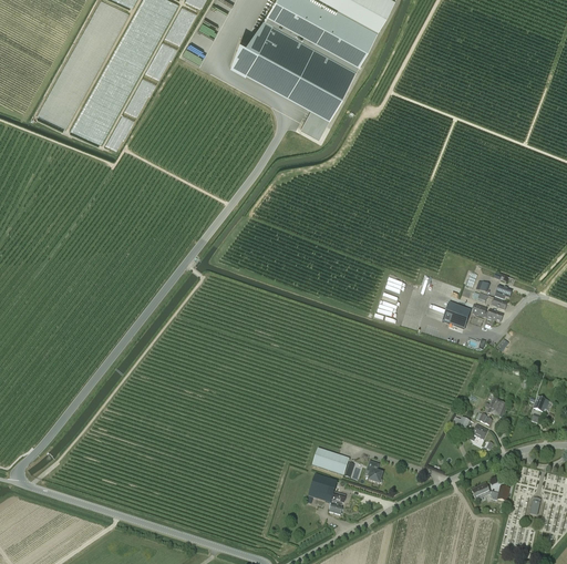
[(274,0),(266,16),(359,68),(393,0),(274,0)]
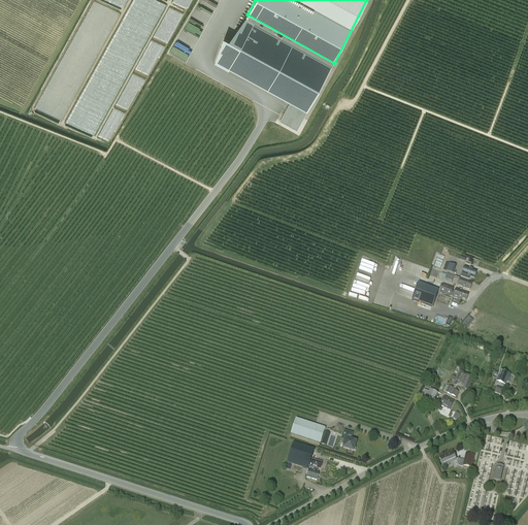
[(438,253),(434,264),(439,266),(444,255),(438,253)]
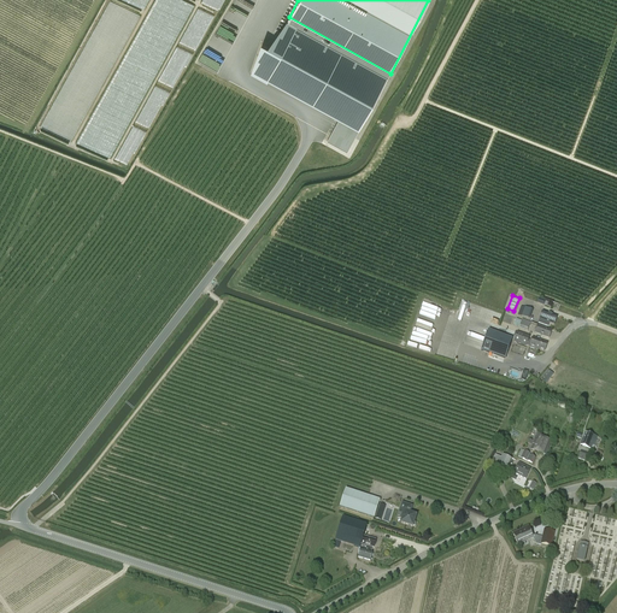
[(422,299),(409,343),(427,349),(435,319),(439,304),(422,299)]
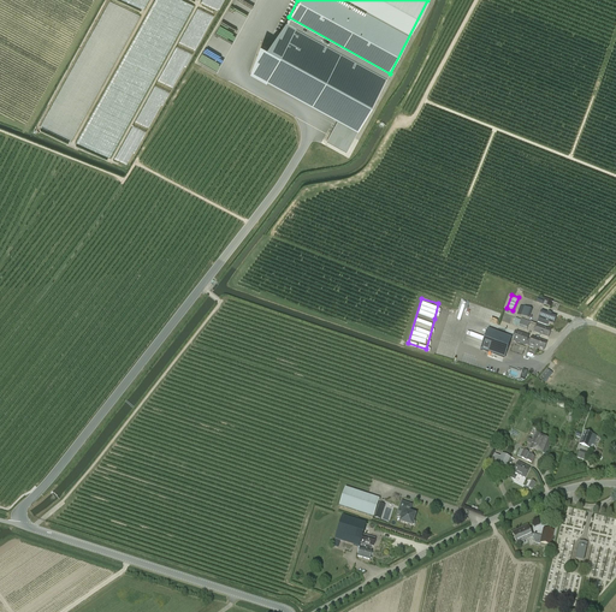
[(521,303),(517,312),(527,315),(531,307),(521,303)]
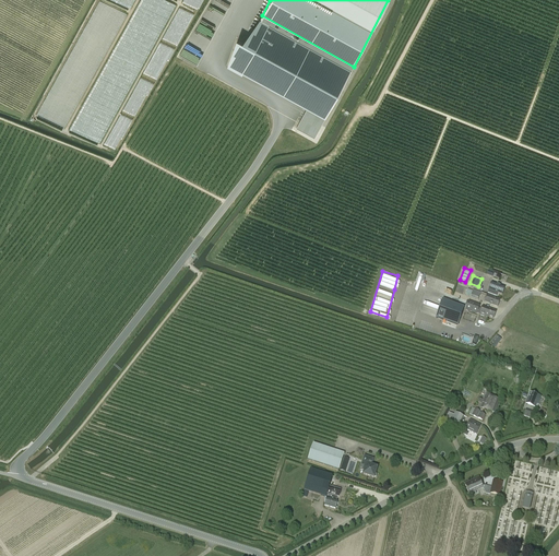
[(452,287),(454,281),(440,276),(438,283),(452,287)]
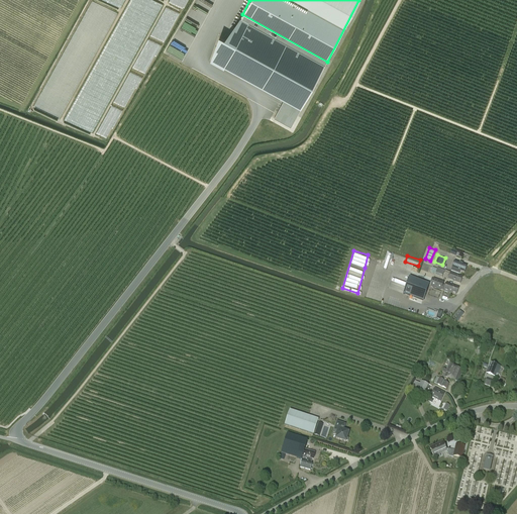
[(454,259),(451,268),(459,271),(460,269),(464,270),(467,263),(454,259)]
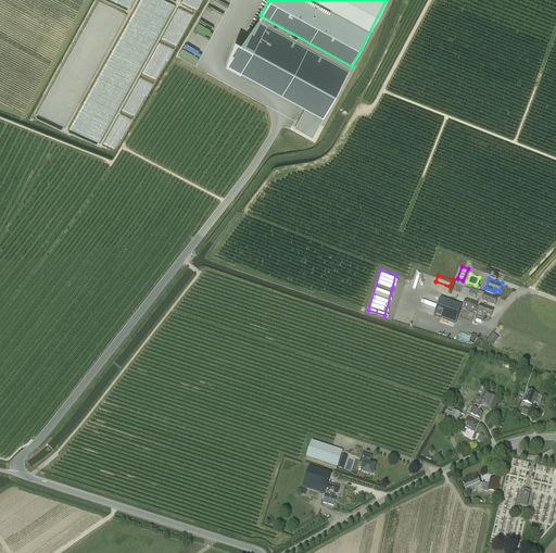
[(479,288),(470,285),(470,287),(465,285),(463,291),(475,296),(479,288)]
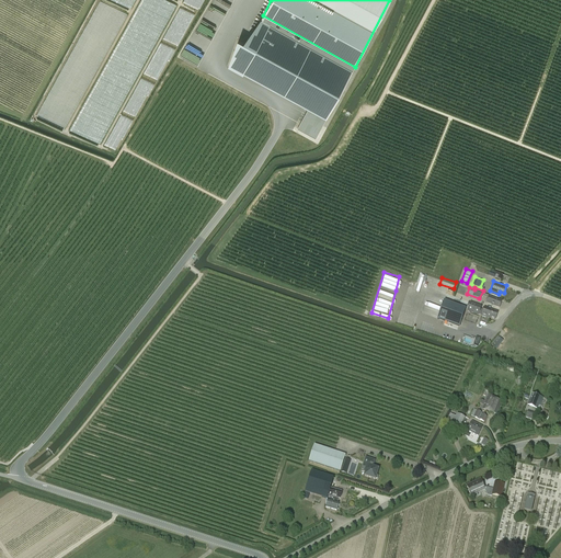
[(489,293),(485,300),(499,305),(502,297),(489,293)]
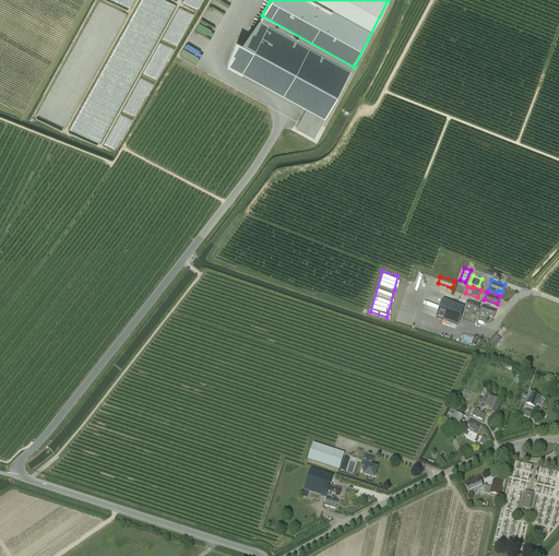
[(465,307),(477,311),(480,302),(468,297),(465,307)]
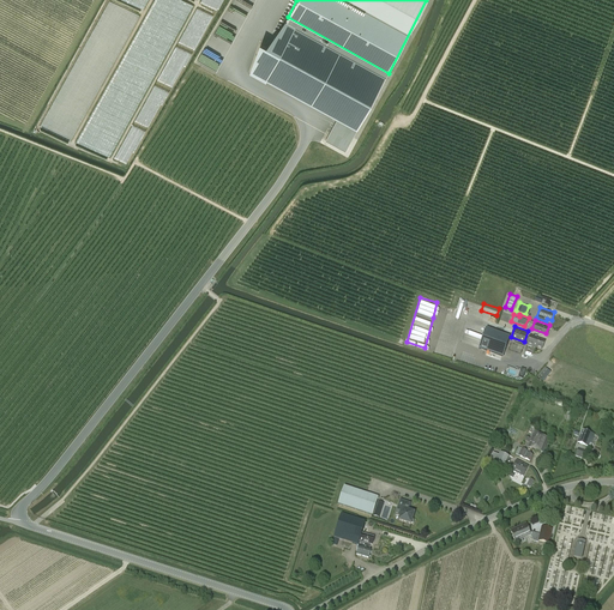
[(504,351),(510,334),(491,328),(485,345),(504,351)]
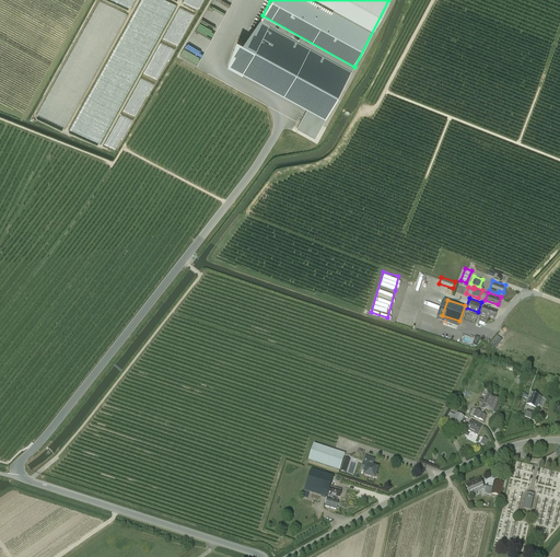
[(480,313),(486,315),(486,313),(494,316),(496,312),(497,309),(483,304),(480,313)]
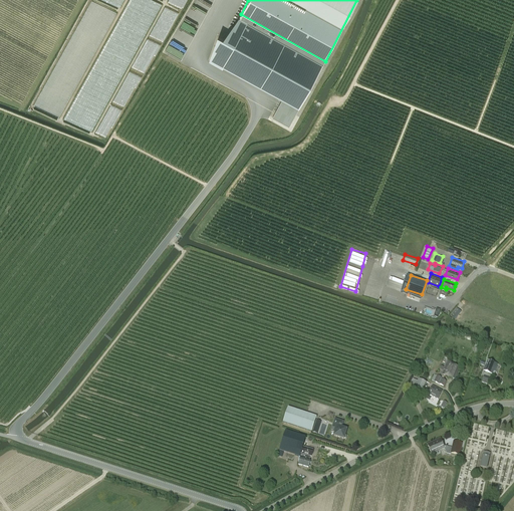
[(498,361),(487,357),(483,368),(494,372),(498,361)]
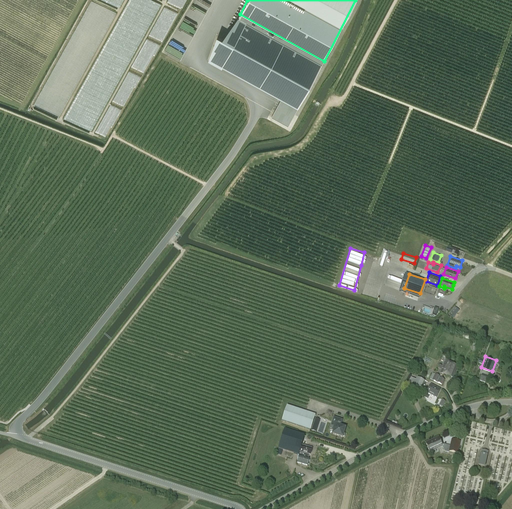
[(458,363),(445,358),(440,370),(453,375),(458,363)]
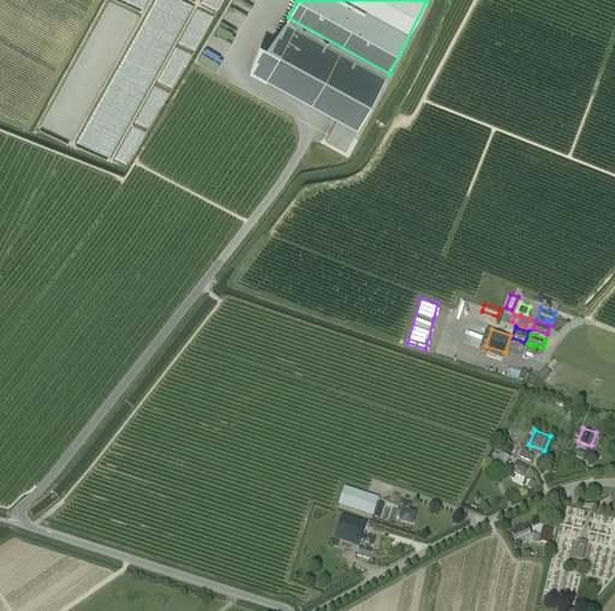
[(523,447),(519,444),(515,453),(525,456),(531,460),(535,453),(527,450),(529,449),(523,447)]
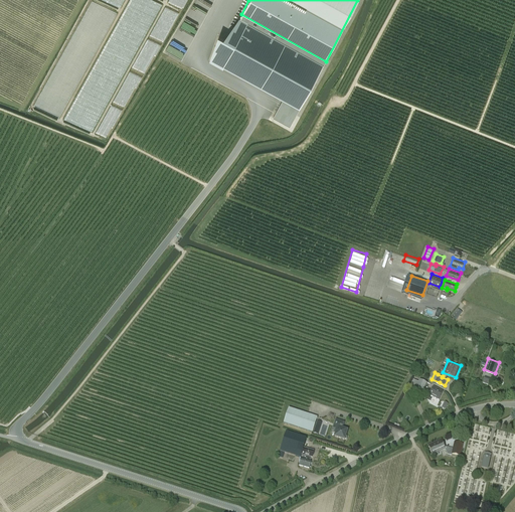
[(418,379),(413,377),(408,385),(420,391),(421,389),(422,389),(427,381),(419,377),(418,379)]
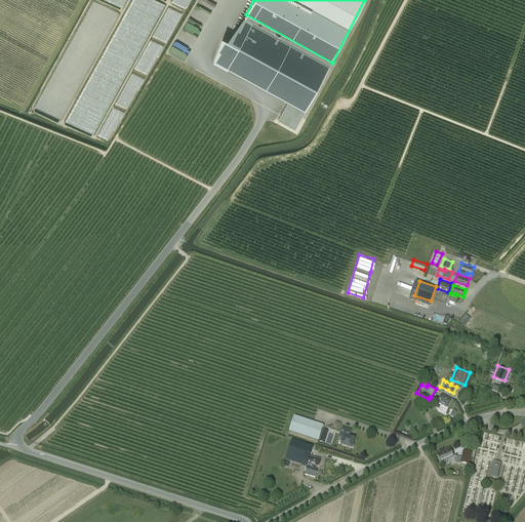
[(437,400),(447,405),(451,397),(441,392),(437,400)]
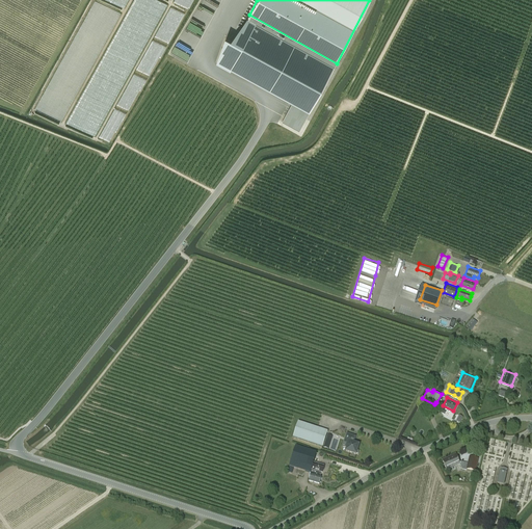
[(323,444),(327,428),(298,419),(293,434),(323,444)]
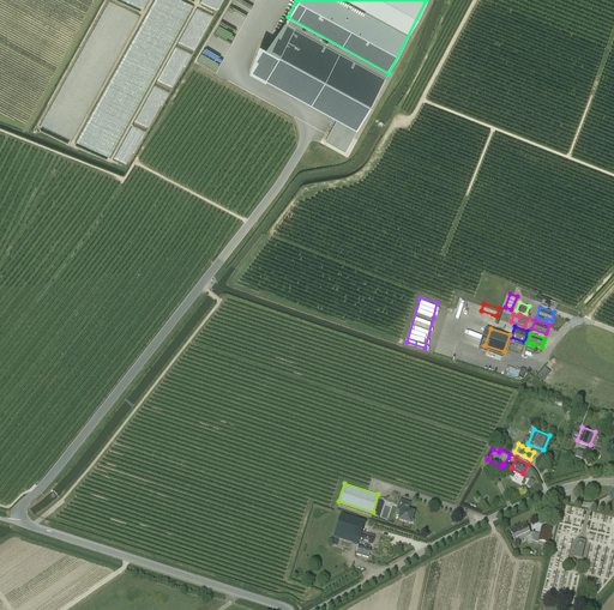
[(411,520),(413,519),(414,517),(414,515),(413,515),(414,509),(408,507),(410,501),(401,497),(396,512),(401,513),(399,517),(410,520),(411,520)]
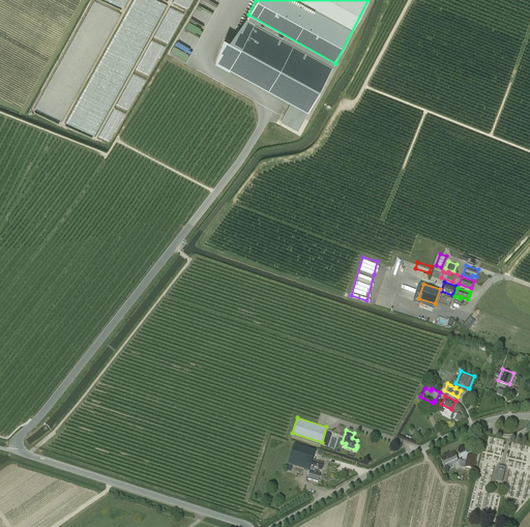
[(302,455),(305,445),(294,442),(288,462),(308,468),(307,471),(308,472),(307,476),(318,479),(320,472),(319,471),(315,470),(316,466),(311,465),(313,458),(302,455)]
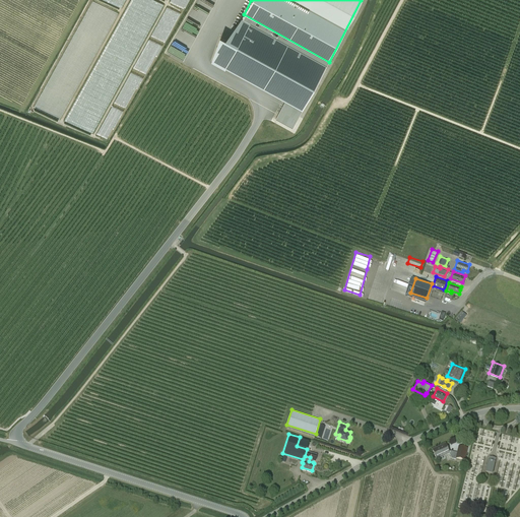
[(310,440),(300,437),(297,446),(307,449),(305,456),(310,457),(309,461),(313,462),(314,459),(315,460),(317,453),(307,450),(310,440)]
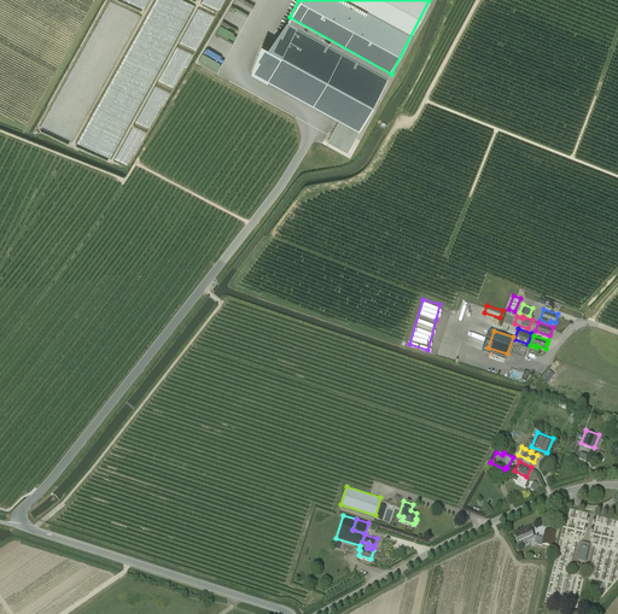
[(538,537),(549,539),(551,525),(542,522),(538,537)]
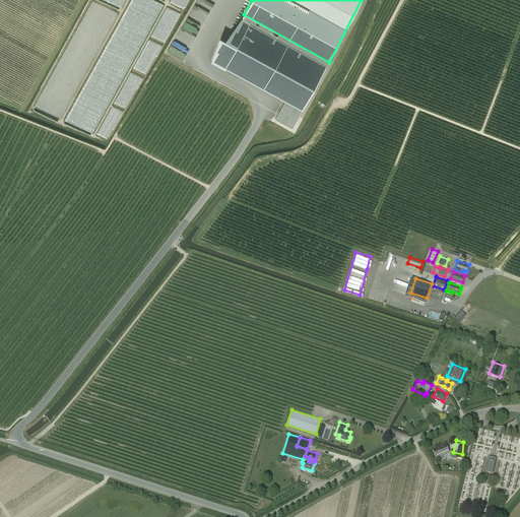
[(436,455),(450,449),(446,441),(433,447),(436,455)]
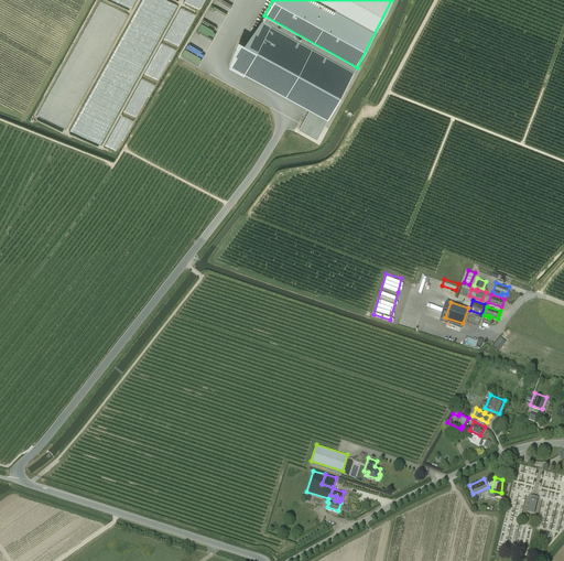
[(530,497),(527,510),(534,511),(537,498),(538,498),(538,495),(531,493),(530,497)]
